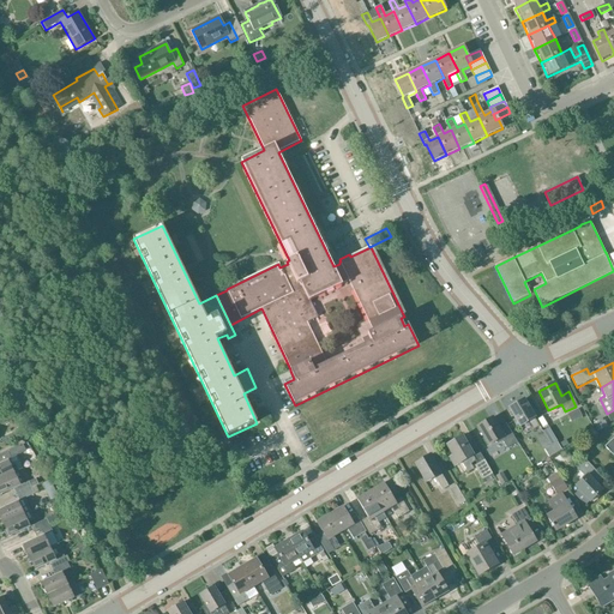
[(524,399),(510,409),(519,427),(529,422),(534,431),(540,427),(534,419),(535,417),(524,399)]
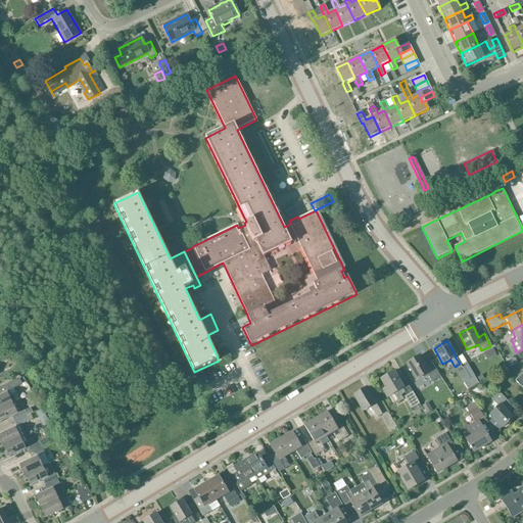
[(494,350),(485,355),(487,361),(496,355),(494,350)]
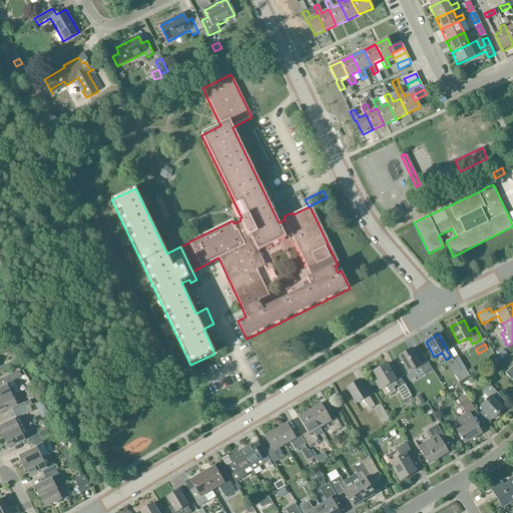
[(412,350),(399,357),(408,372),(414,369),(415,370),(419,368),(423,375),(431,370),(423,356),(417,359),(412,350)]
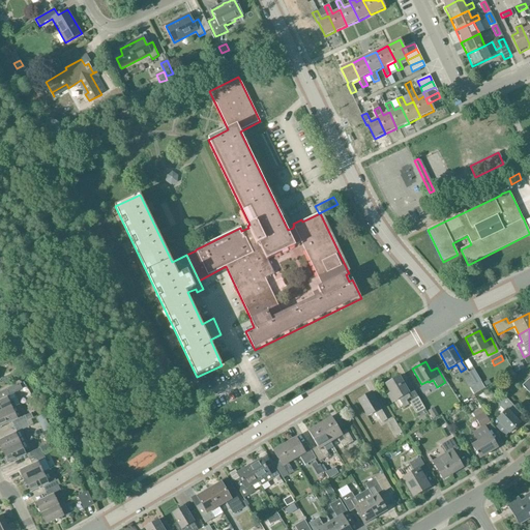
[(516,373),(524,370),(521,361),(512,364),(516,373)]
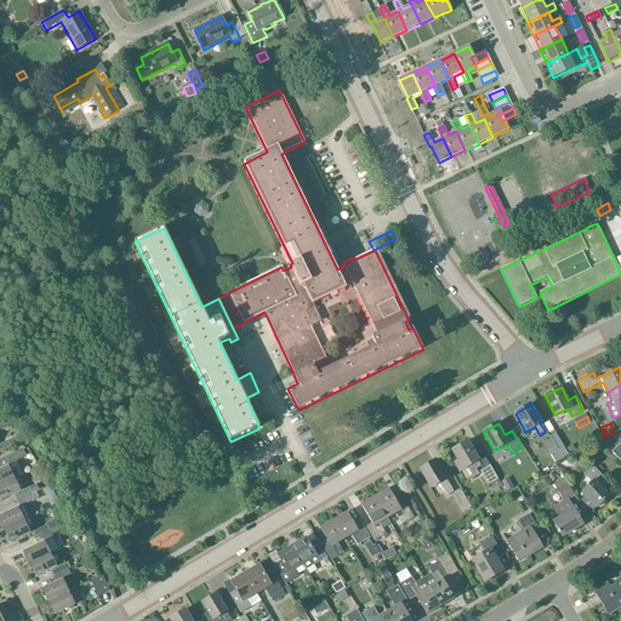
[(556,433),(548,438),(557,451),(564,448),(556,433)]
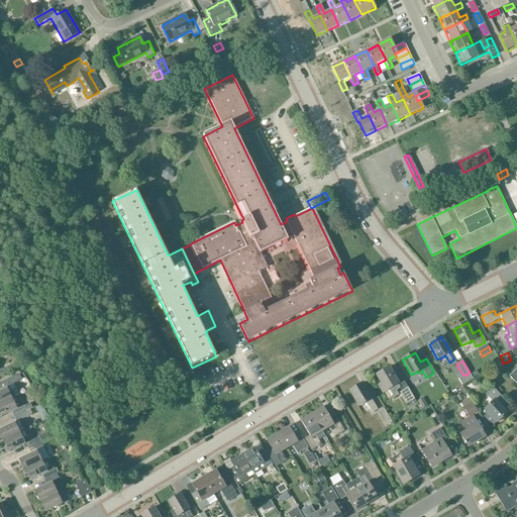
[(2,370),(4,375),(19,368),(17,363),(2,370)]
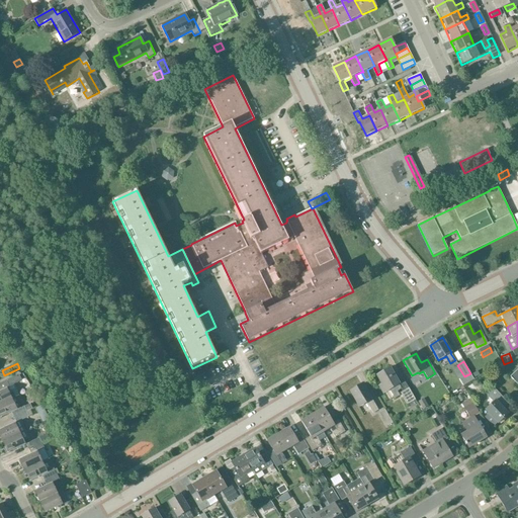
[(390,368),(377,376),(381,384),(378,386),(383,394),(390,390),(395,399),(400,396),(397,392),(401,389),(399,384),(400,384),(390,368)]
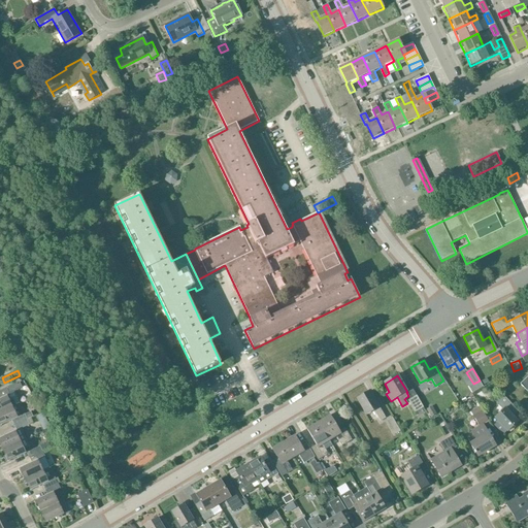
[(24,381),(8,388),(10,394),(26,386),(24,381)]
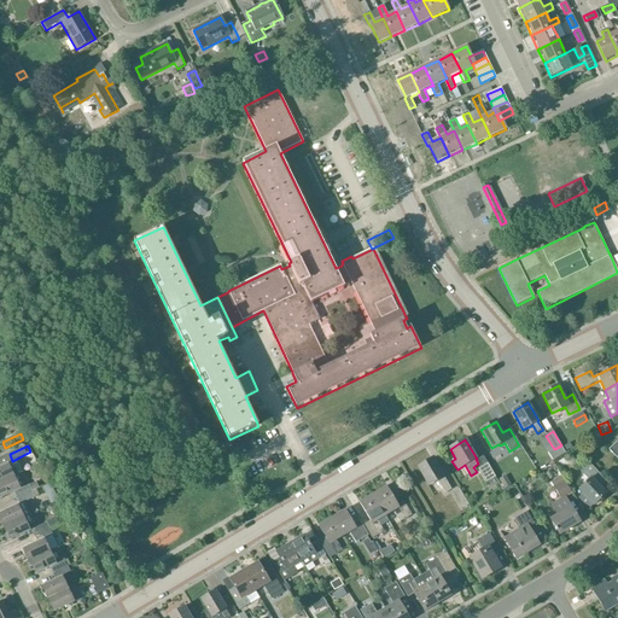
[(433,459),(418,467),(429,487),(437,481),(444,494),(452,489),(433,459)]
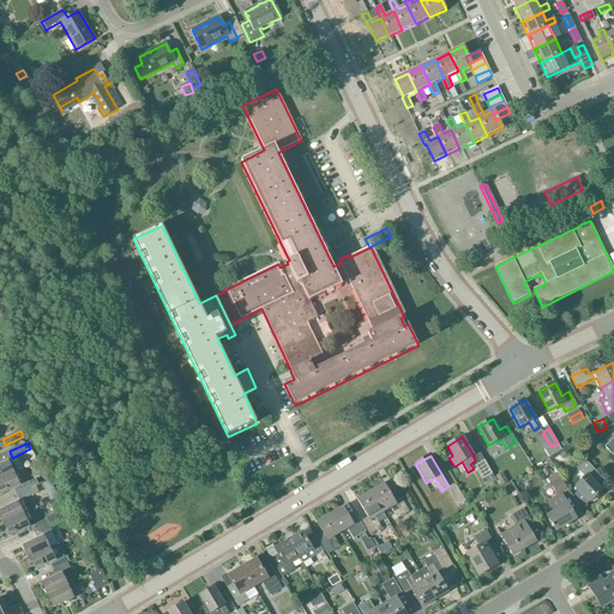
[(11,465),(8,461),(0,464),(0,480),(19,471),(14,464),(11,465)]
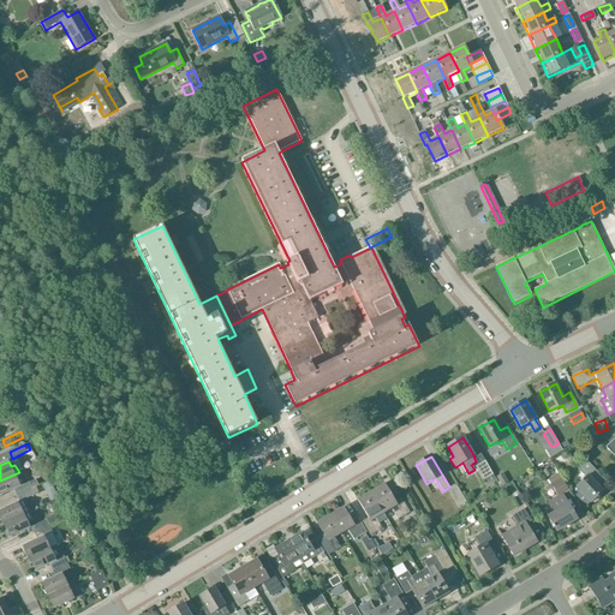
[(484,481),(494,475),(485,461),(476,467),(484,481)]
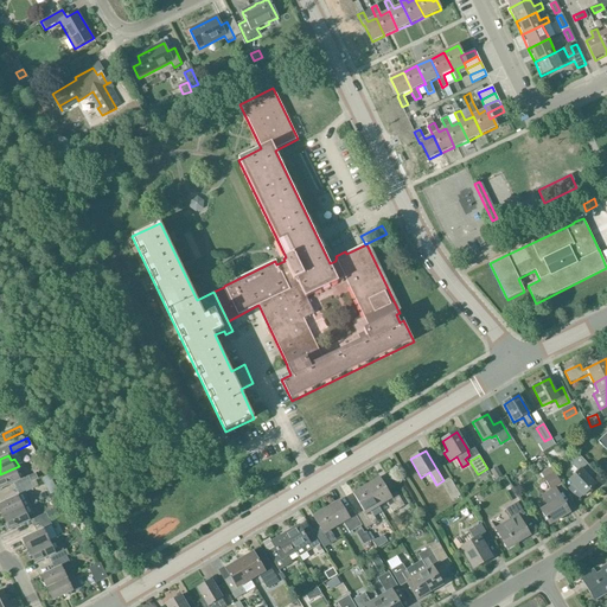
[(569,481),(573,486),(569,490),(579,500),(583,496),(583,497),(595,485),(583,473),(589,467),(579,457),(572,465),(579,472),(569,481)]
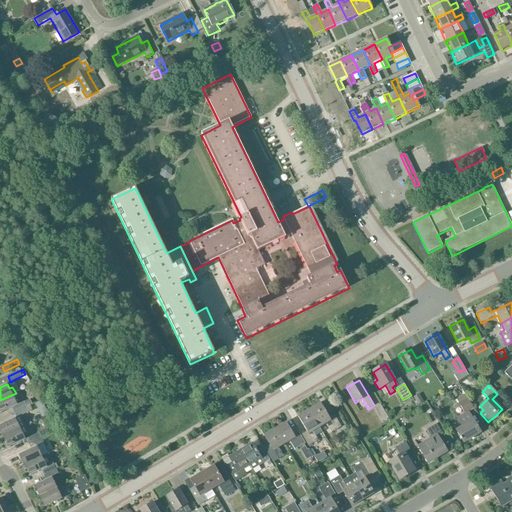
[(13,410),(14,413),(26,407),(30,405),(29,402),(31,402),(29,399),(21,403),(16,393),(0,400),(0,413),(11,408),(13,410)]
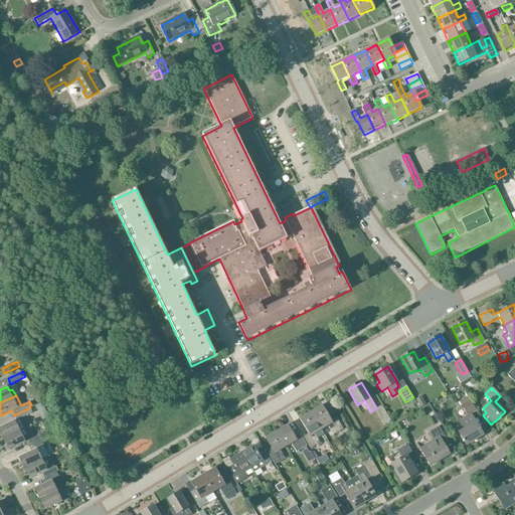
[(421,396),(415,400),(419,408),(425,404),(421,396)]
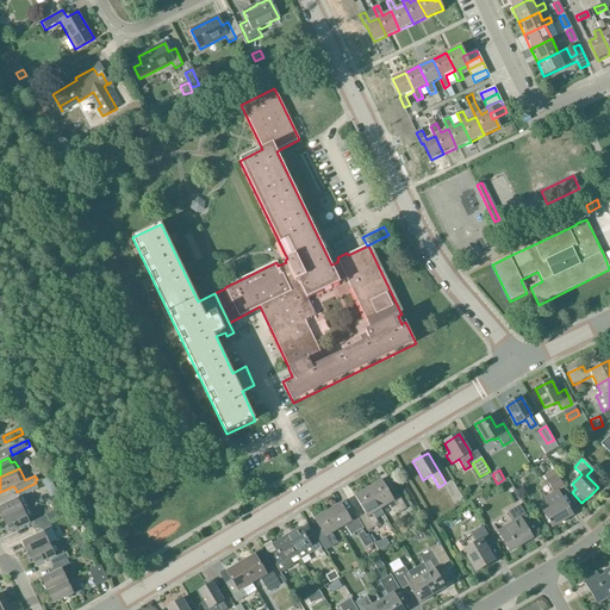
[(551,509),(543,512),(552,528),(572,516),(558,491),(565,487),(554,470),(543,475),(553,492),(545,498),(551,509)]
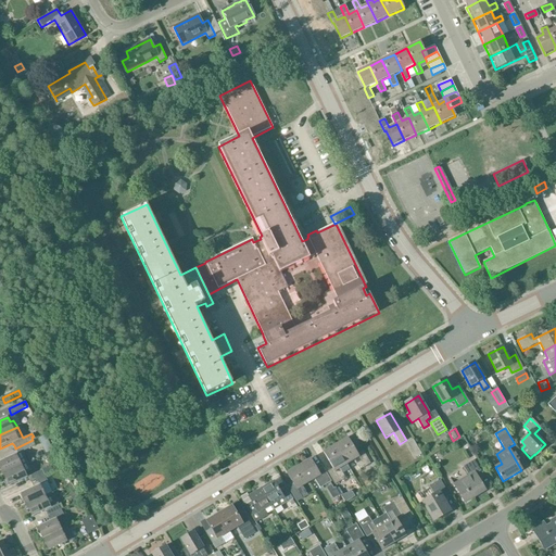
[(43,434),(38,438),(40,443),(47,441),(49,440),(46,433),(43,434)]
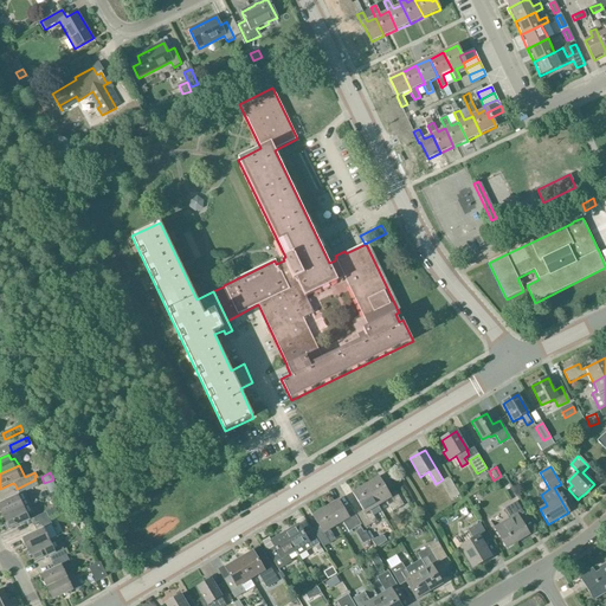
[(379,477),(366,485),(378,507),(385,502),(392,513),(404,505),(395,492),(389,495),(379,477)]
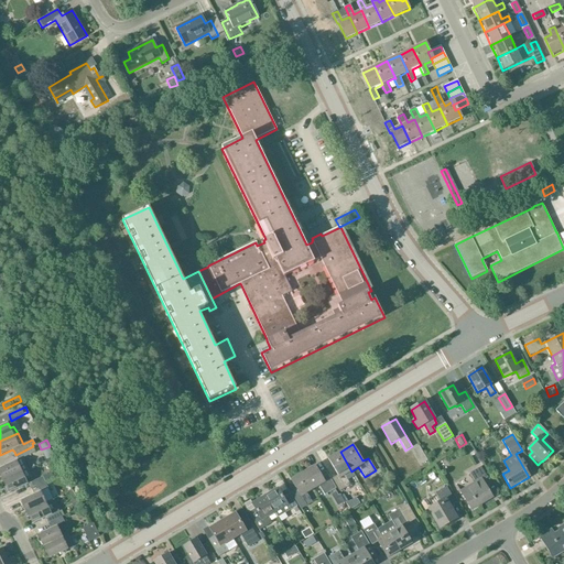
[(427,461),(419,446),(413,449),(422,465),(427,461)]
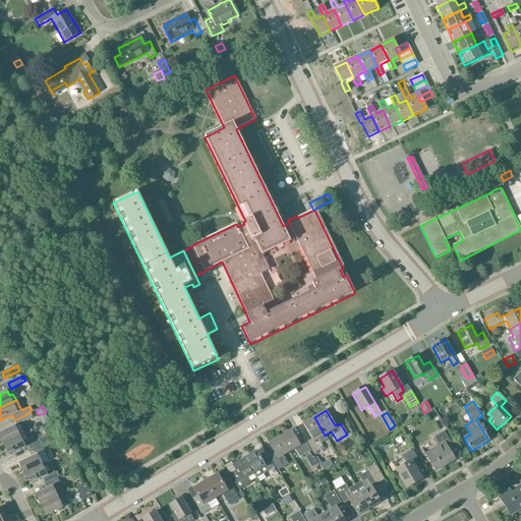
[(30,419),(26,414),(14,420),(16,425),(0,432),(0,439),(3,445),(17,438),(20,437),(26,433),(21,423),(30,419)]
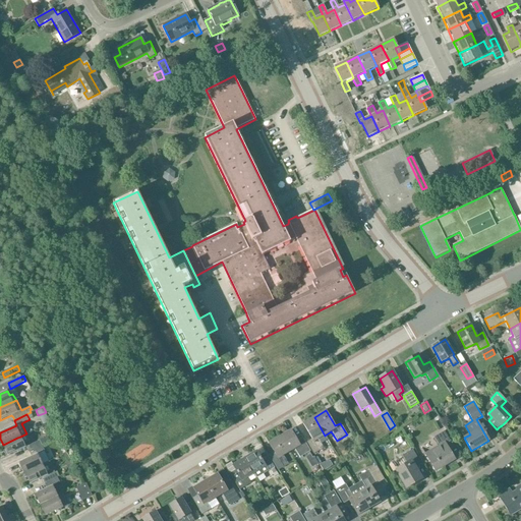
[(317,440),(325,436),(314,417),(302,423),(312,440),(306,443),(313,455),(324,449),(317,440)]
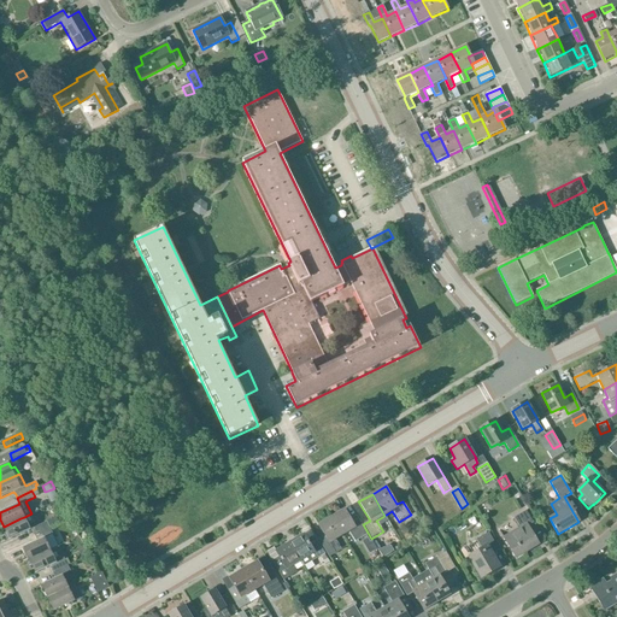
[(345,510),(331,518),(342,535),(348,532),(354,542),(366,534),(359,522),(353,526),(345,510)]
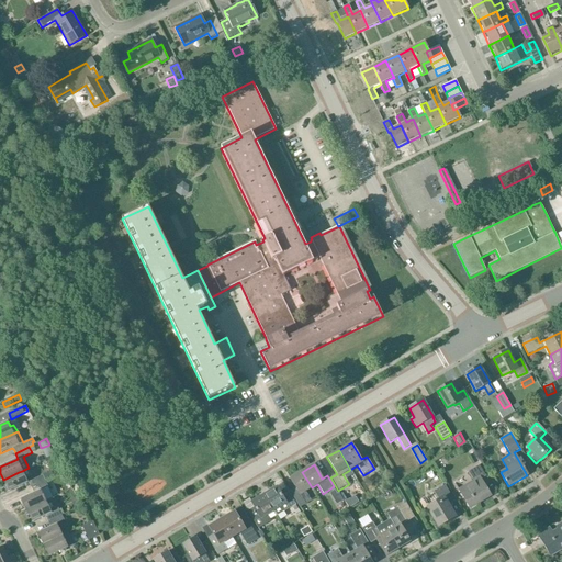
[(459,490),(470,509),(491,496),(482,482),(487,479),(480,464),(468,472),(473,482),(459,490)]
